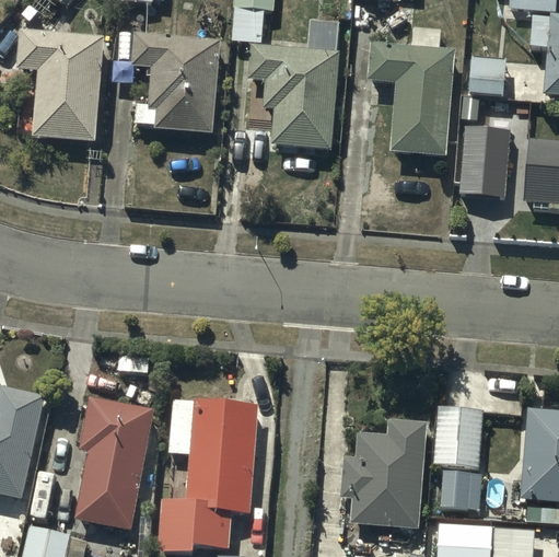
[(235,0),(233,39),(261,41),(264,10),(275,10),(275,0),(235,0)]
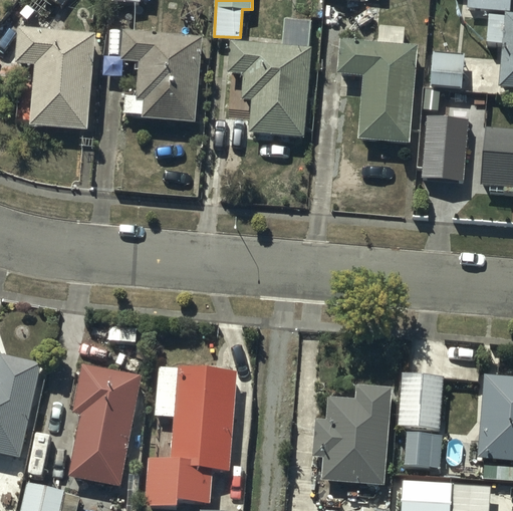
[(466,0),(466,7),(508,9),(509,0),(466,0)]
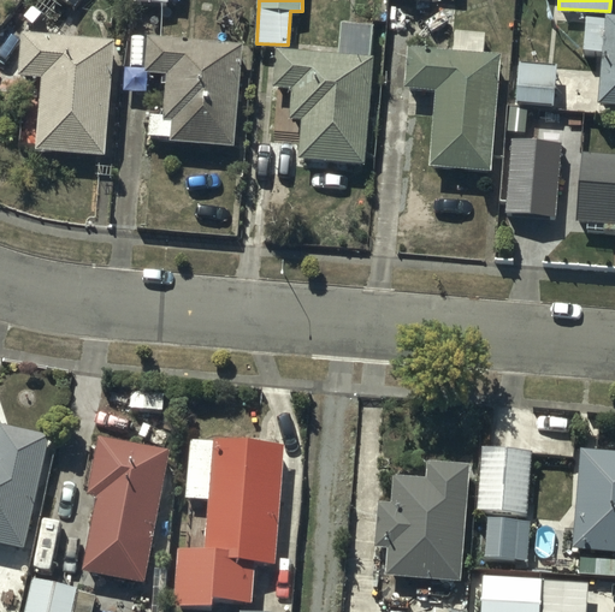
[(601,52),(596,101),(614,102),(614,13),(605,13),(604,21),(585,19),(583,49),(601,52)]
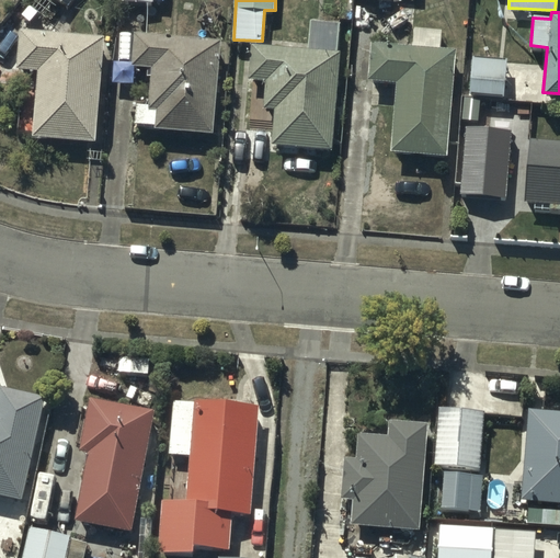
[(309,46),(252,44),(251,78),(266,78),(266,107),(274,107),(273,145),(333,145),(334,88),(339,88),(339,21),(309,21),(309,46)]
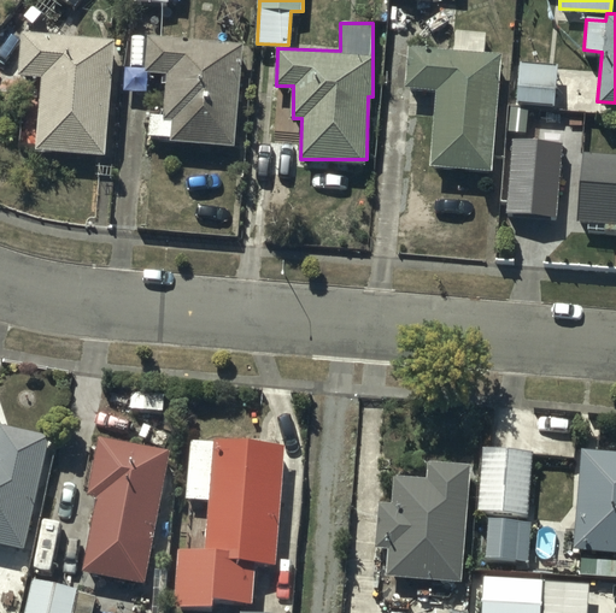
[(116,39),(27,33),(23,74),(41,75),(36,152),(109,157),(116,39)]
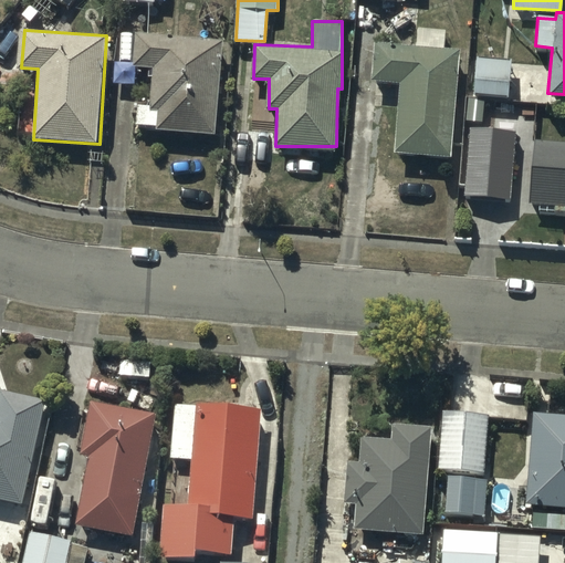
[(222,39),(135,32),(135,66),(153,66),(153,104),(138,104),(138,124),(158,124),(158,133),(217,133),(217,80),(222,80),(222,39)]
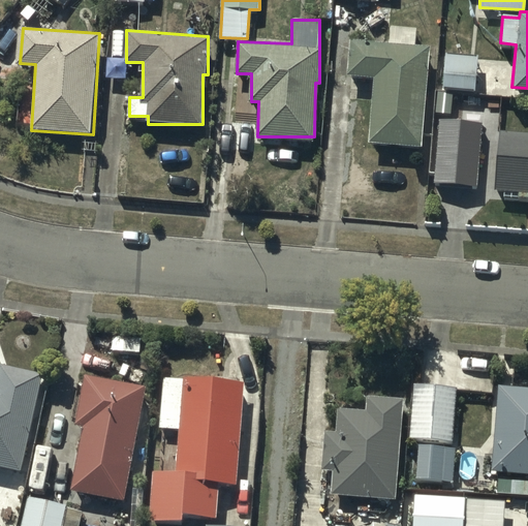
[(368,142),(420,146),(428,49),(350,41),(347,74),(374,76),(368,142)]
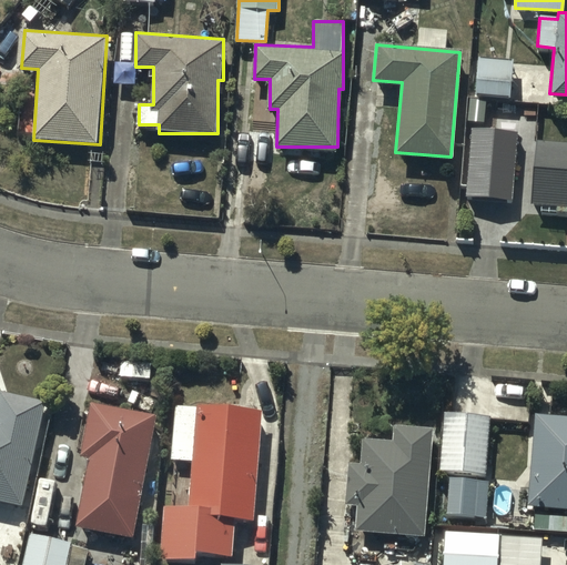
[(548,63),(477,58),(475,96),(547,99),(548,63)]
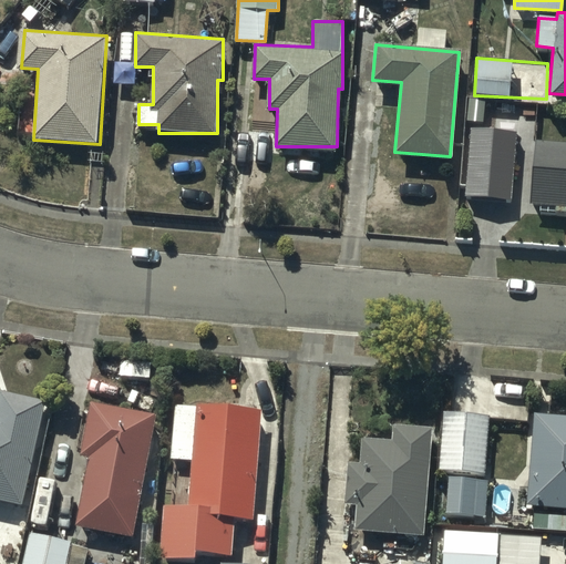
[(467,196),(510,200),(514,134),(472,132),(467,196)]
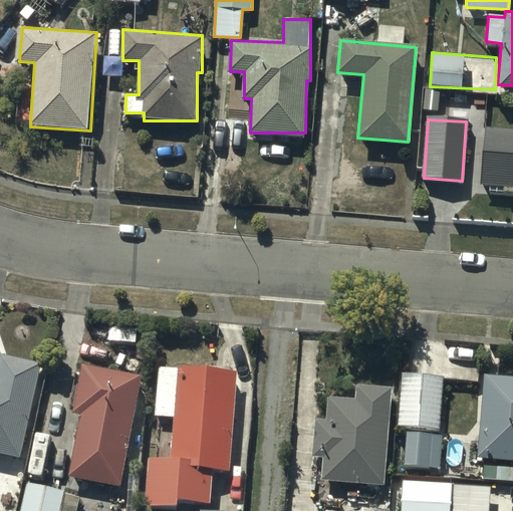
[(512,129),(484,128),(480,185),(495,186),(494,193),(512,194),(512,129)]
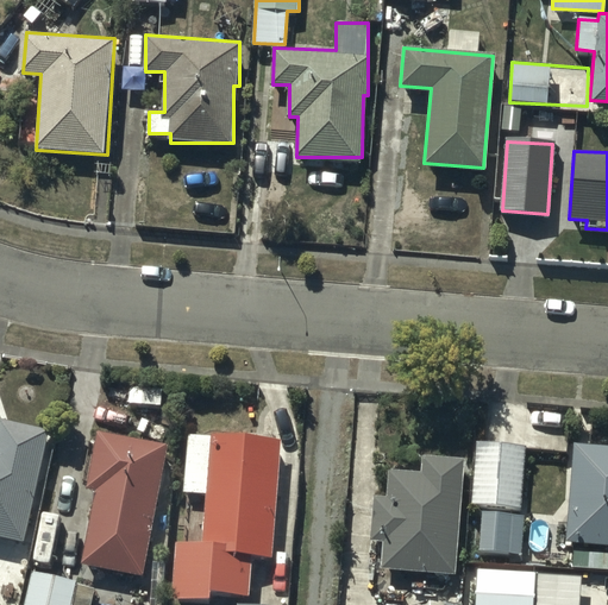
[(0,534),(24,540),(49,428),(1,417),(0,422),(0,534)]
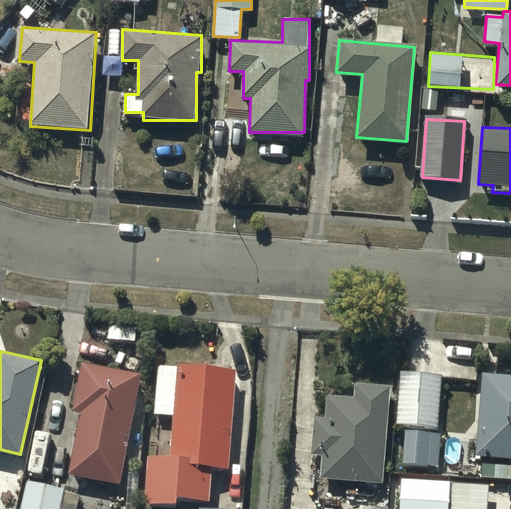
[(118,483),(138,372),(83,362),(74,410),(81,411),(70,475),(118,483)]
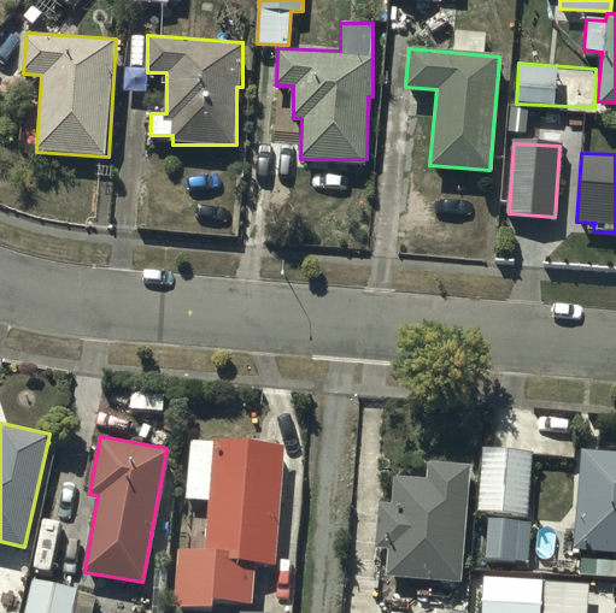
[(274,564),(280,444),(274,444),(275,438),(250,436),(250,441),(213,438),(212,442),(187,440),(185,497),(207,499),(204,550),(176,549),(172,606),(210,608),(210,599),(250,601),(252,563),(274,564)]
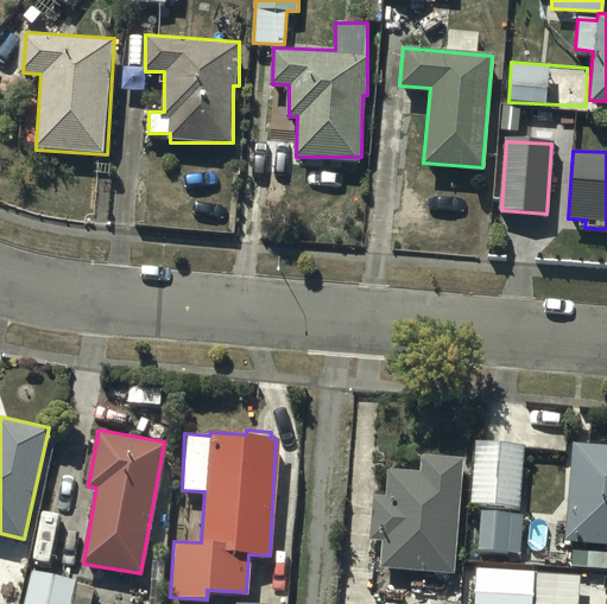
[(474,440),(469,502),(519,506),(524,445),(474,440)]
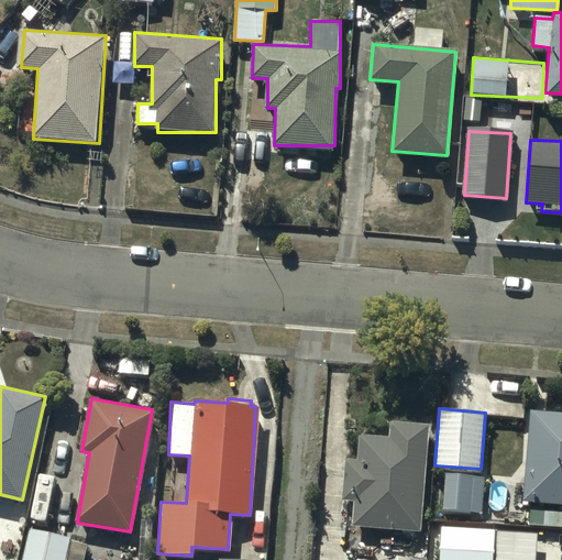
[(561,413),(529,410),(522,503),(561,505),(561,413)]
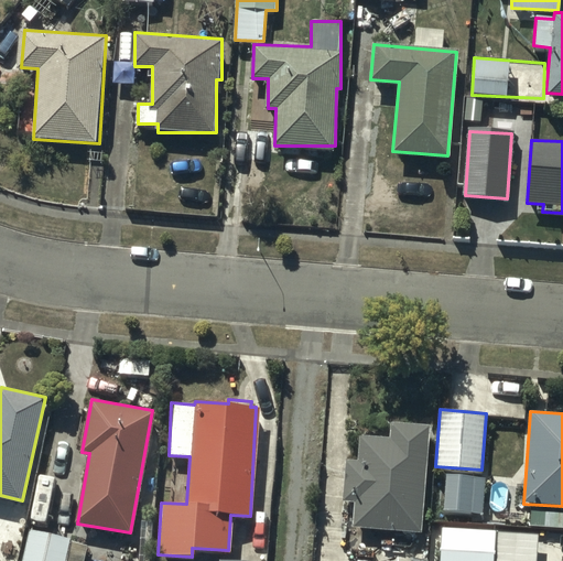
[(354,502),(352,527),(421,532),(430,424),(391,421),(389,438),(358,434),(357,460),(344,459),(340,500),(354,502)]
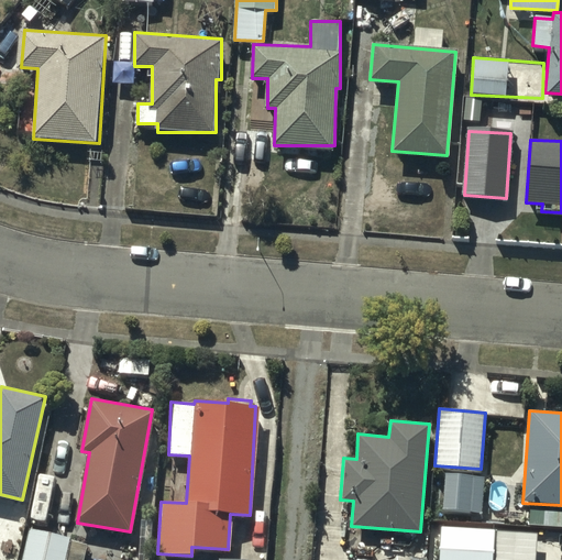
[(444,472),(442,508),(481,512),(484,475),(444,472)]
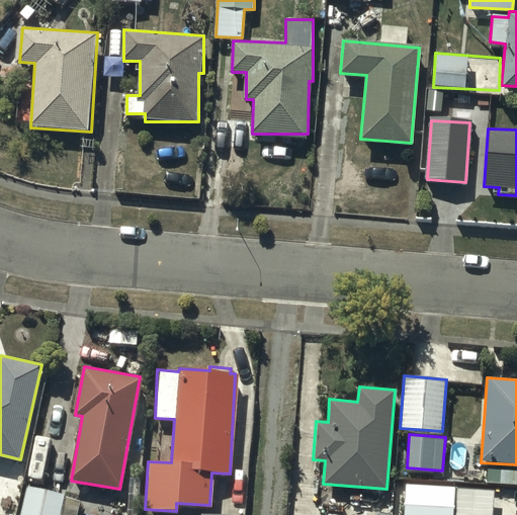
[(404,484),(402,514),(491,514),(493,491),(455,489),(455,487),(404,484)]
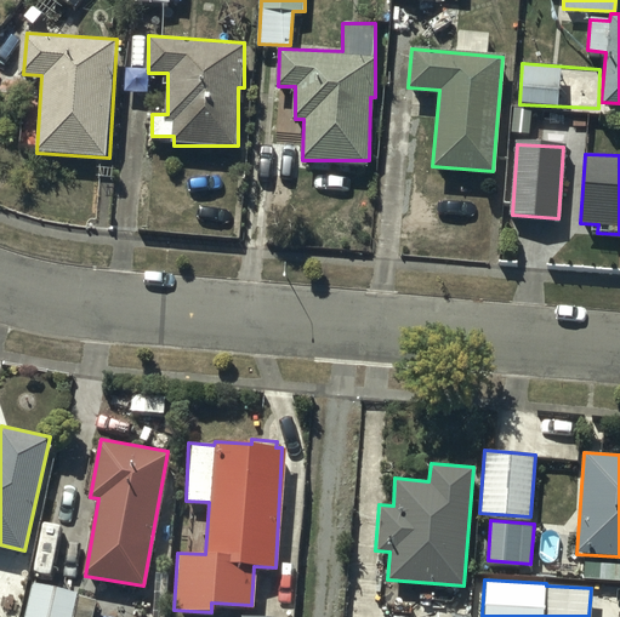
[(34,581),(24,616),(92,616),(98,596),(34,581)]
